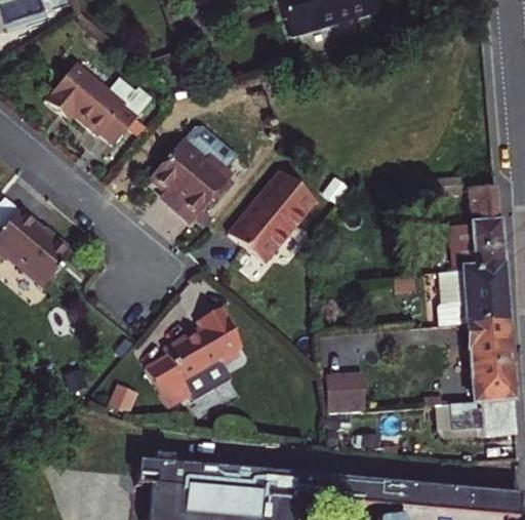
[(284,0),(294,32),(379,7),(377,0),(284,0)]
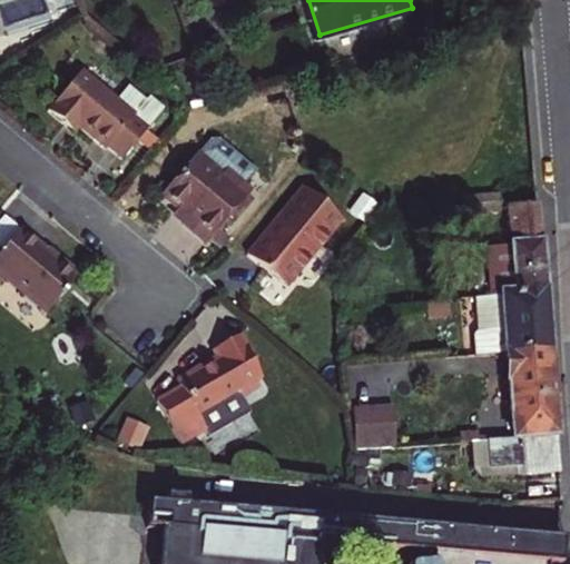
[(124,155),(165,106),(150,94),(146,98),(129,83),(119,96),(84,67),(49,107),(67,121),(71,115),(80,122),(107,145),(109,142),(124,155)]
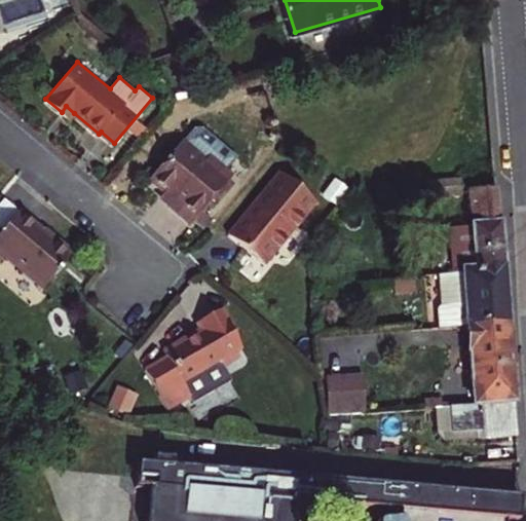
[(74,113),(66,106),(62,112),(70,118),(74,113)]
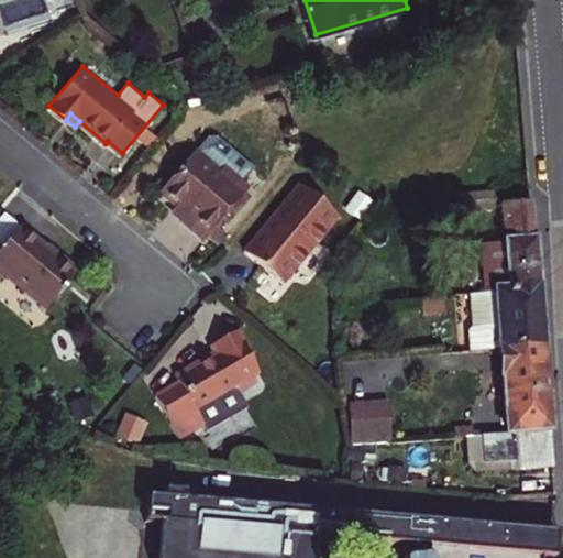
[(198,148),(162,189),(177,203),(189,212),(184,220),(206,239),(252,185),(243,178),(255,165),(220,134),(212,135),(200,150),(198,148)]
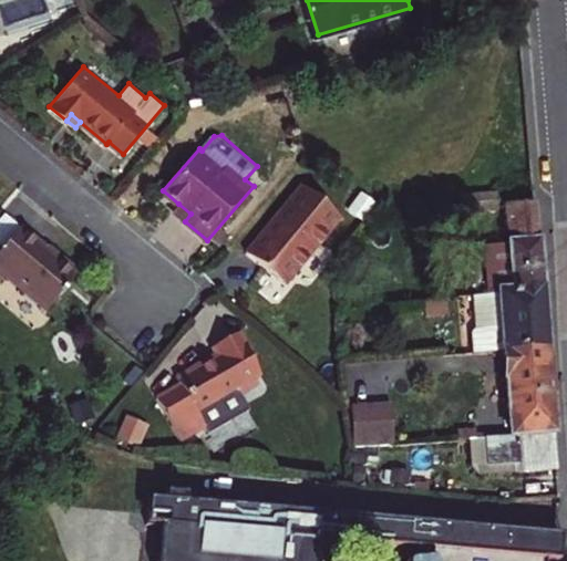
[(338,220),(300,188),(245,253),(282,286),(338,220)]
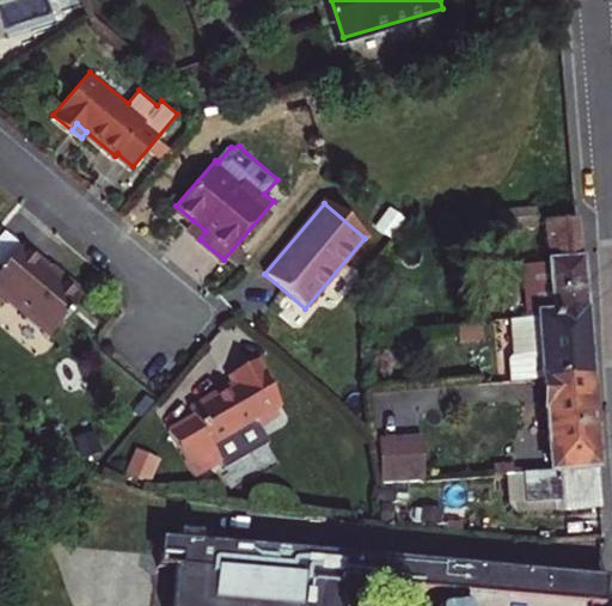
[(539,204),(508,207),(510,227),(533,226),(540,219),(539,204)]
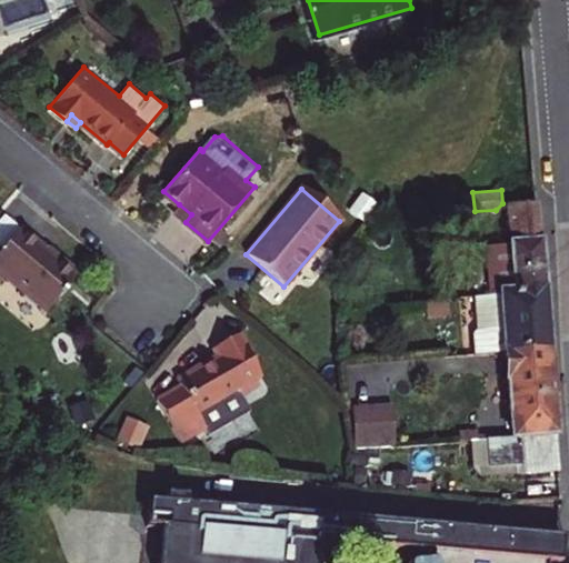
[(538,201),(506,203),(508,230),(516,229),(517,241),(487,244),(490,292),(500,291),(545,288),(538,201)]
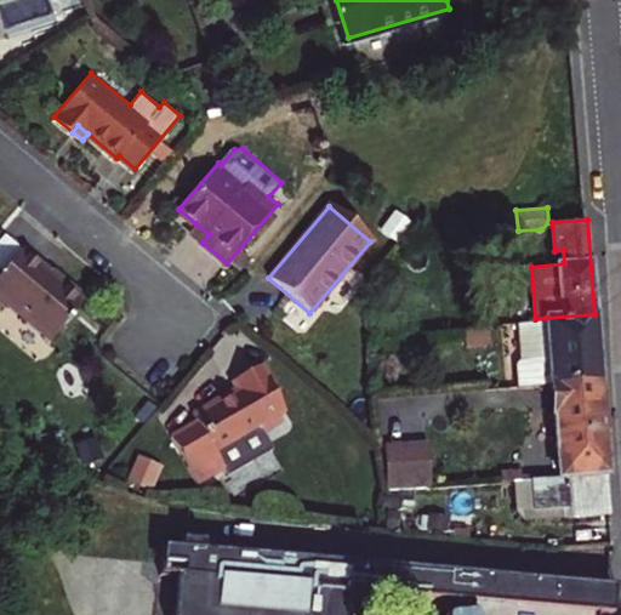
[(189,231),(203,243),(209,234),(195,223),(189,231)]
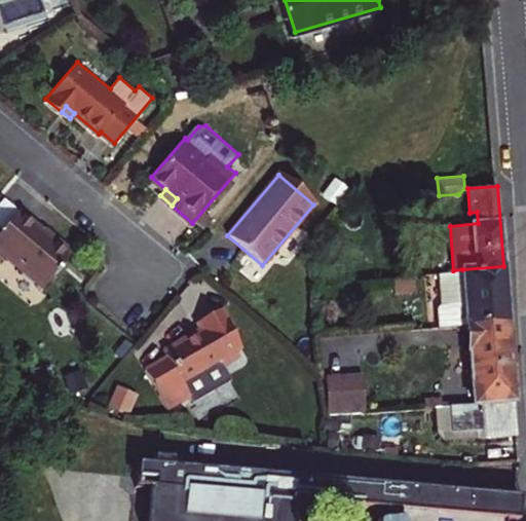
[(0,258),(3,261),(5,259),(40,289),(73,252),(51,233),(47,234),(5,198),(0,203),(0,258)]
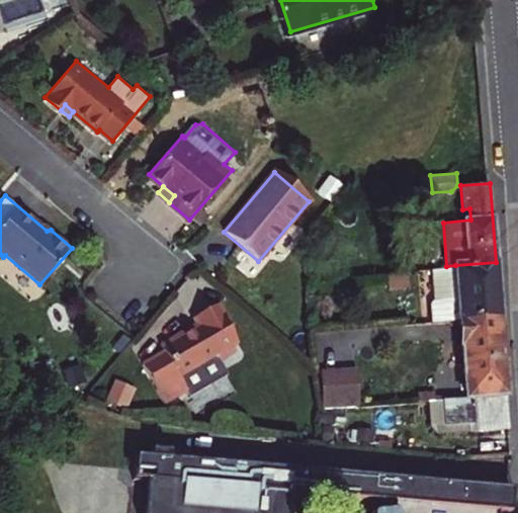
[(436,321),(460,319),(501,316),(496,262),(455,265),(446,266),(432,267),(436,321)]
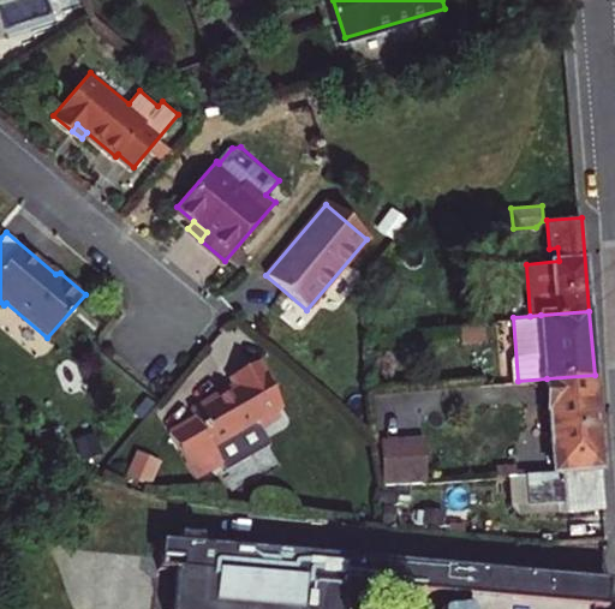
[(218,390),(192,404),(197,415),(168,429),(193,476),(220,461),(225,469),(269,443),(260,425),(281,415),(278,407),(285,402),(275,384),(279,382),(263,357),(232,374),(238,384),(219,394),(218,390)]
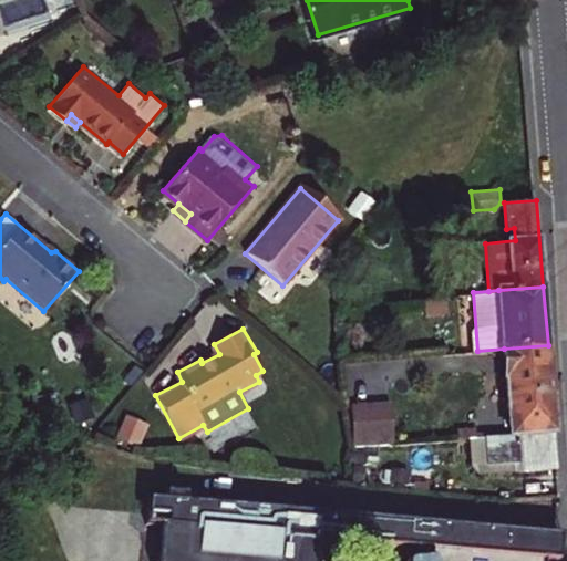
[(555,429),(548,345),(504,349),(511,434),(555,429)]
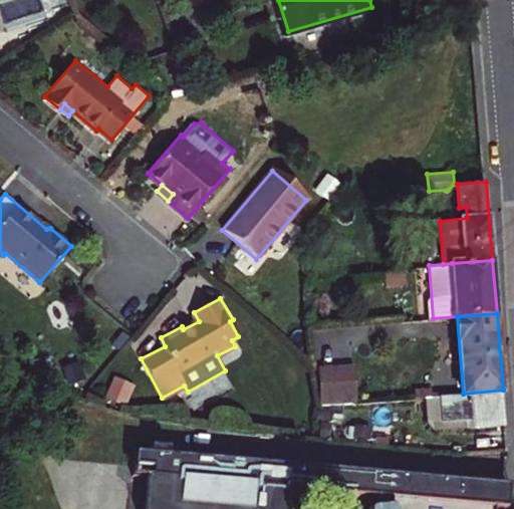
[(357,366),(322,369),(325,405),(360,402),(357,366)]
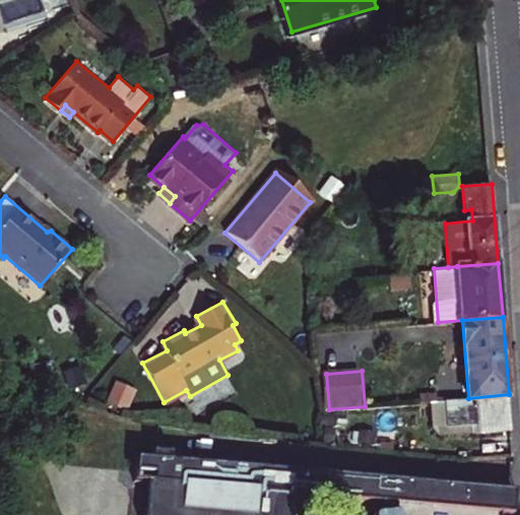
[(115,378),(107,398),(127,406),(135,386),(115,378)]
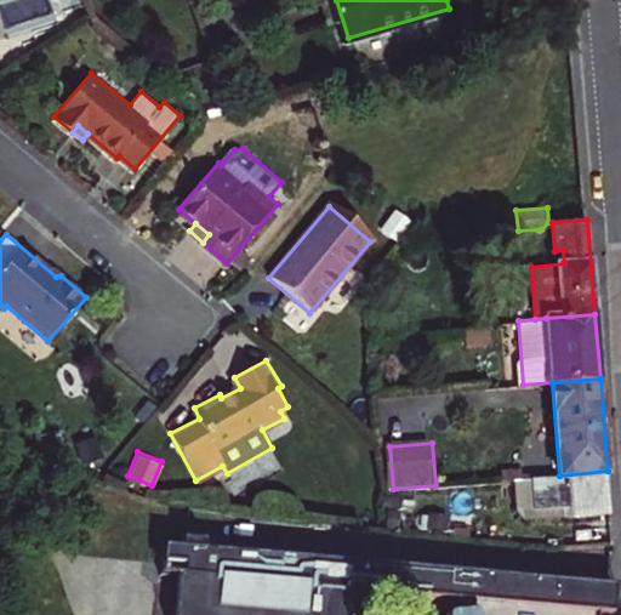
[(559,476),(529,478),(533,508),(570,507),(570,514),(611,511),(608,471),(559,476)]
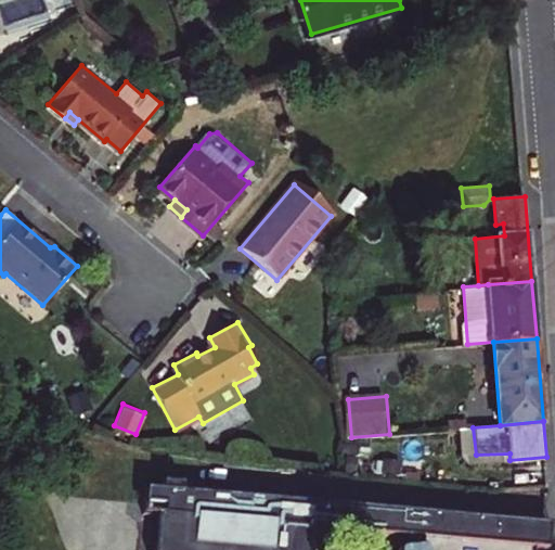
[(426,549),(426,547),(465,549),(534,549),(537,539),(550,540),(552,515),(142,486),(141,511),(167,513),(164,549),(426,549)]
